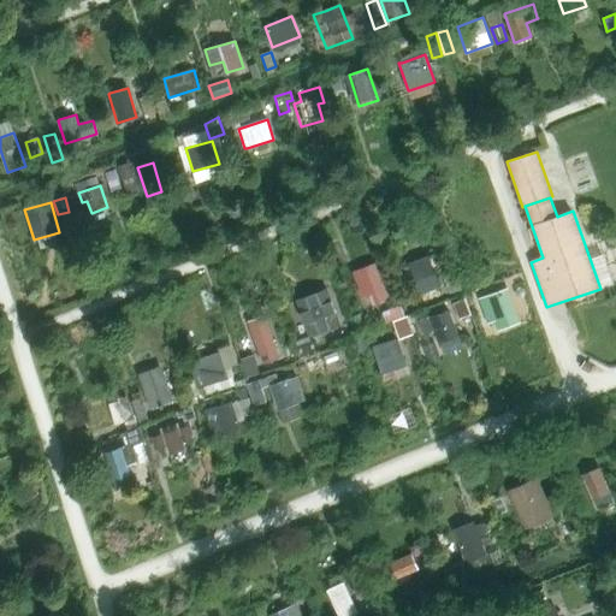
[(443,285),(430,253),(410,262),(422,294),(443,285)]
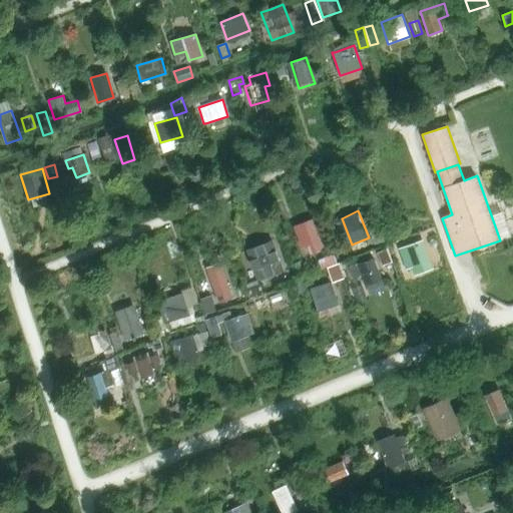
[(318,225),(297,234),(302,248),(311,245),(314,253),(327,247),(318,225)]
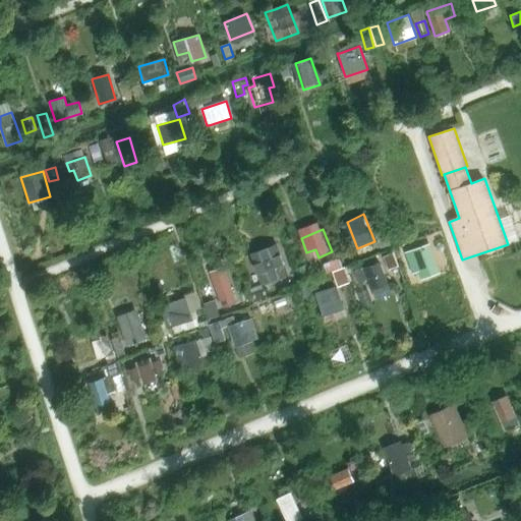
[(390,245),(386,232),(375,235),(380,248),(390,245)]
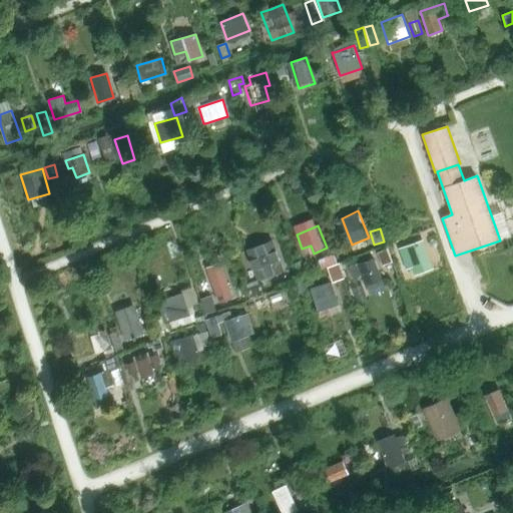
[(430,261),(423,240),(399,249),(406,269),(430,261)]
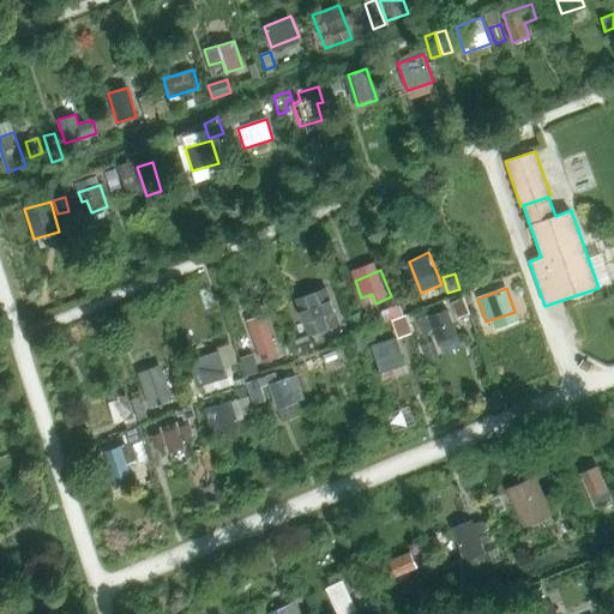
[(317,290),(304,296),(308,308),(300,312),(308,336),(339,324),(330,300),(321,304),(317,290)]
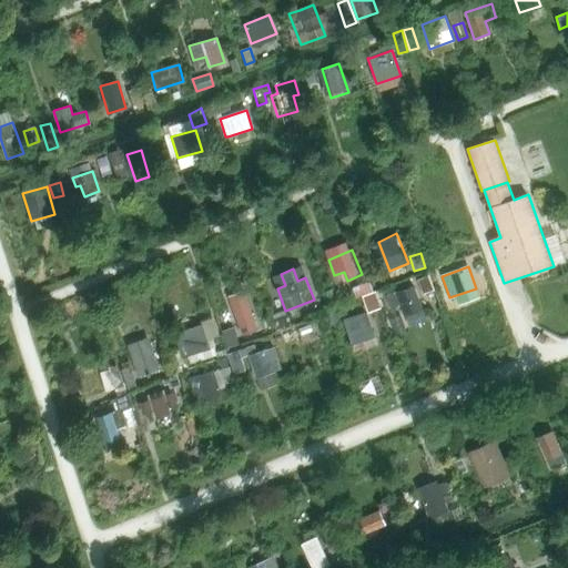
[(433,290),(428,276),(418,280),(423,293),(433,290)]
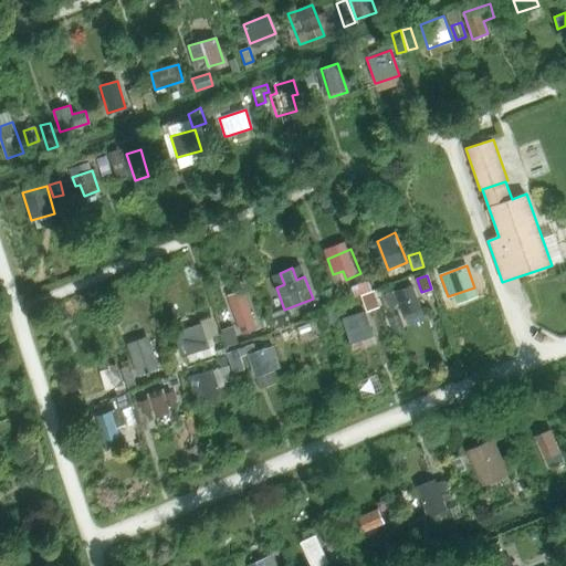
[(371,291),(368,281),(352,286),(356,296),(371,291)]
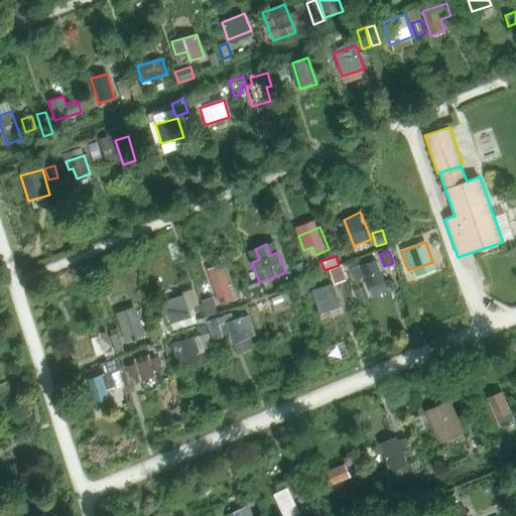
[(361,265),(351,268),(355,279),(364,275),(368,286),(383,281),(376,261),(361,266),(361,265)]
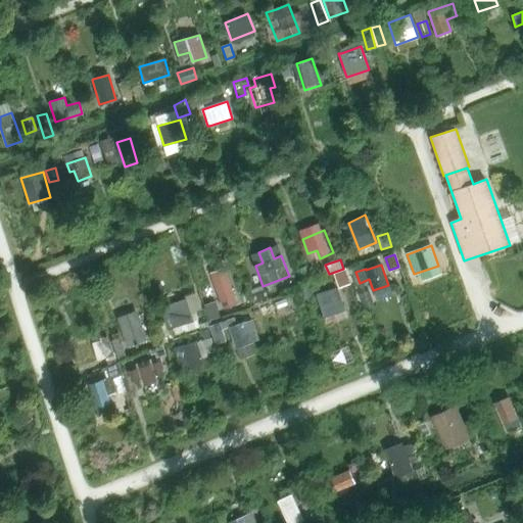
[(225,269),(211,273),(223,307),(236,303),(225,269)]
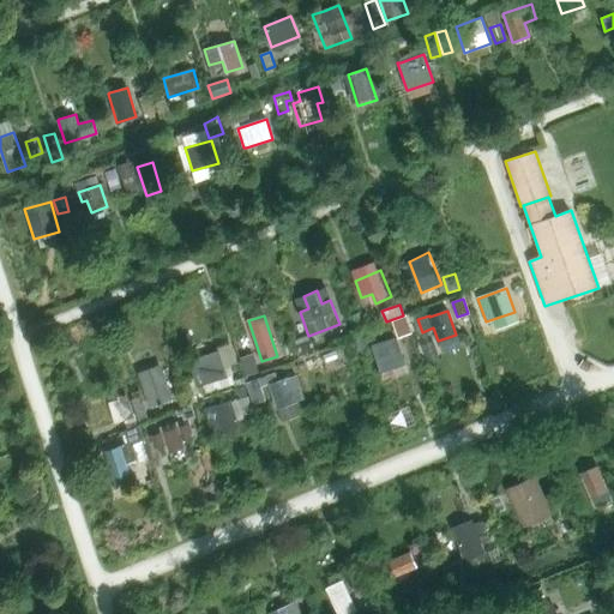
[(404,317),(392,320),(398,337),(410,333),(404,317)]
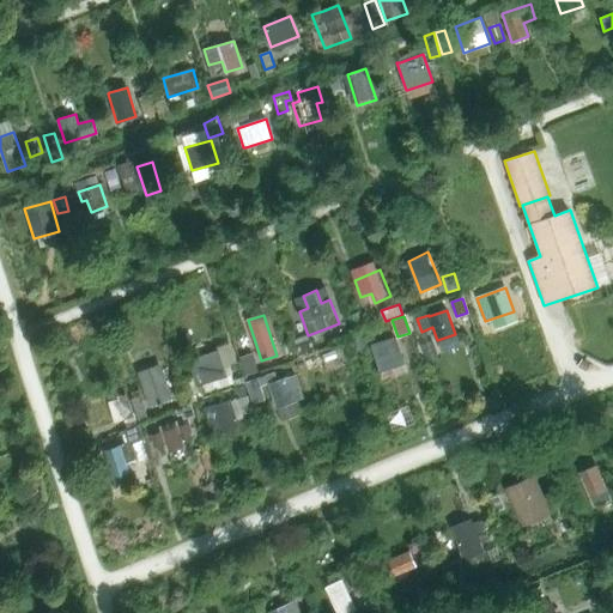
[(362,332),(352,335),(356,344),(364,340),(362,332)]
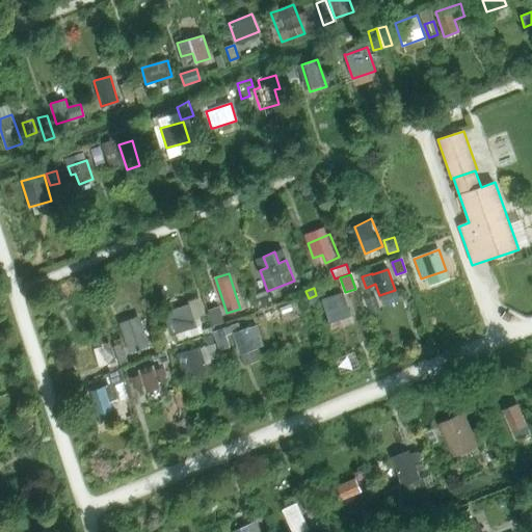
[(343,293),(322,299),(329,323),(350,316),(343,293)]
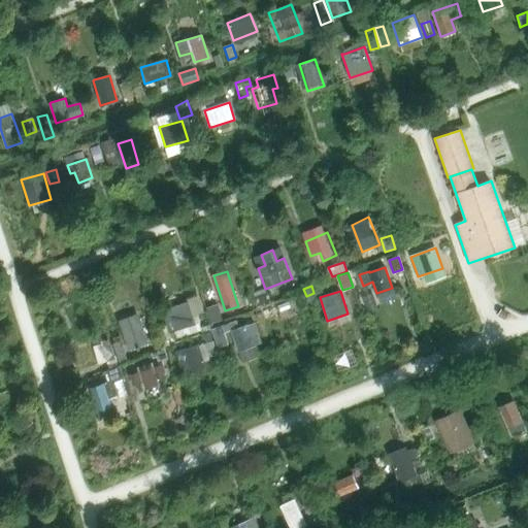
[(267,293),(255,297),(259,305),(270,301),(267,293)]
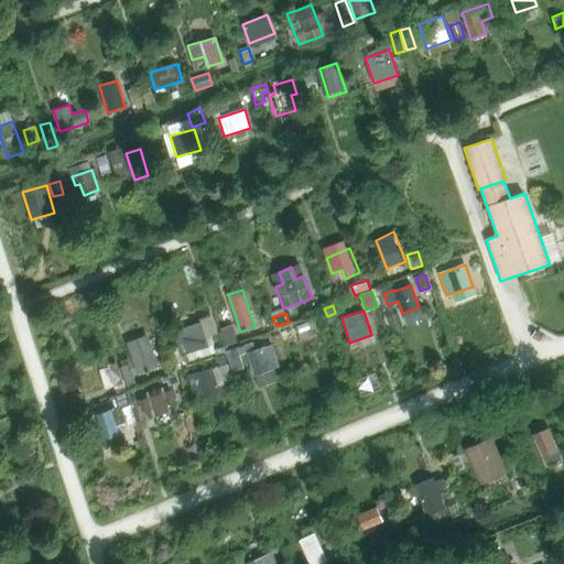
[(202,322),(173,331),(181,356),(209,347),(202,322)]
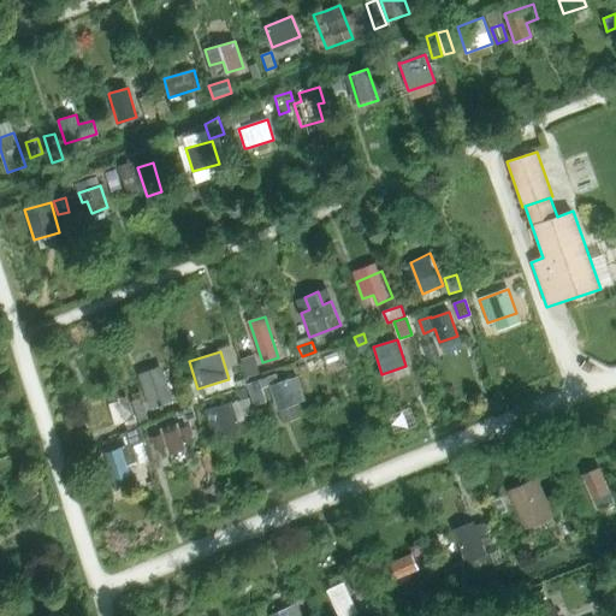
[(259,373),(253,355),(242,359),(248,377),(259,373)]
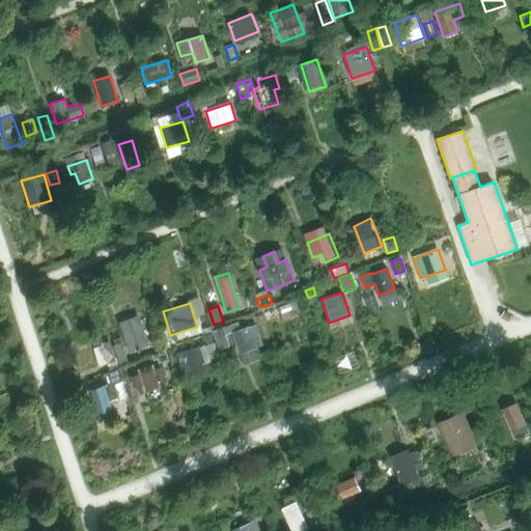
[(140,320),(121,327),(130,352),(149,345),(140,320)]
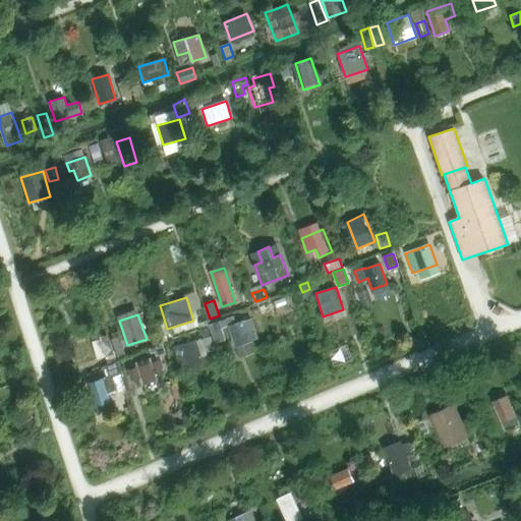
[(233,317),(226,320),(238,357),(252,352),(248,341),(257,338),(251,319),(236,324),(233,317)]
